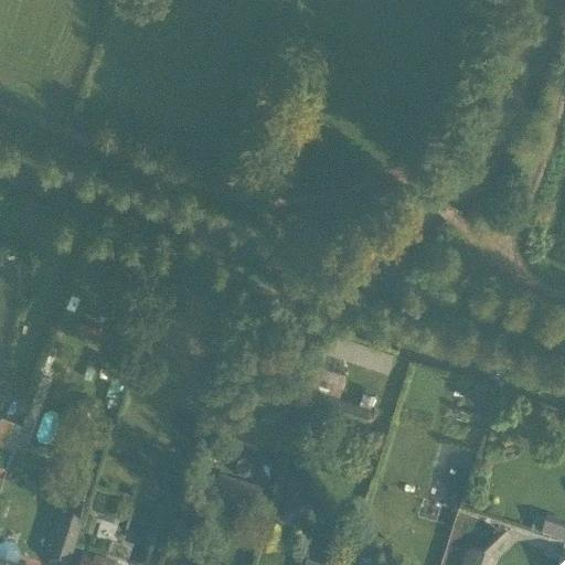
[(318,370),(307,405),(364,424),(369,409),(338,400),(344,379),(318,370)]
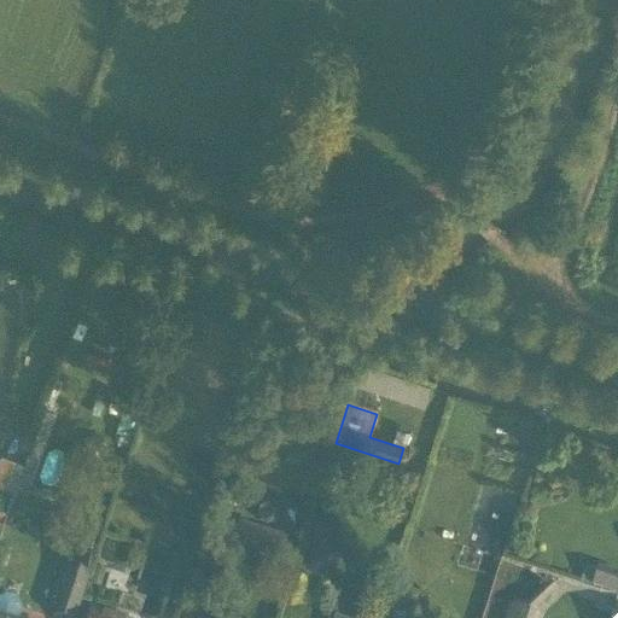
[(21,465),(0,455),(0,485),(10,490),(21,465)]
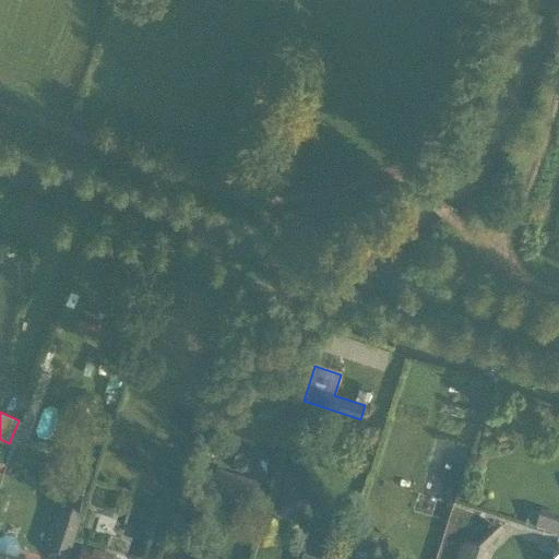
[(259,489),(215,473),(205,498),(249,514),(259,489)]
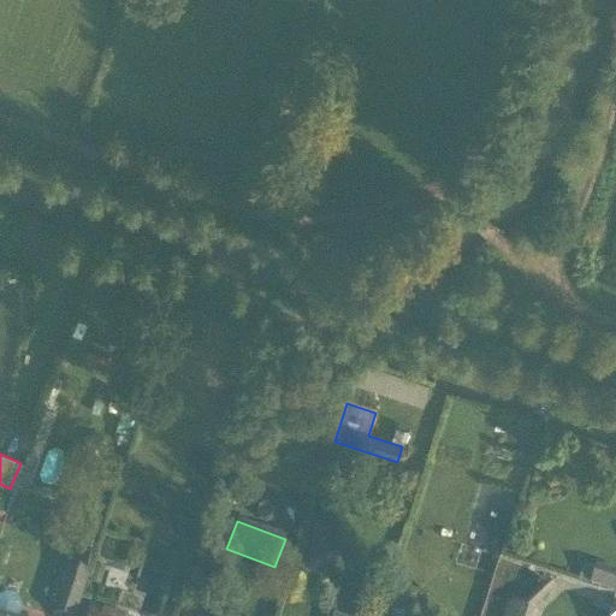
[(581,572),(576,584),(612,596),(615,586),(615,575),(596,568),(592,576),(581,572)]
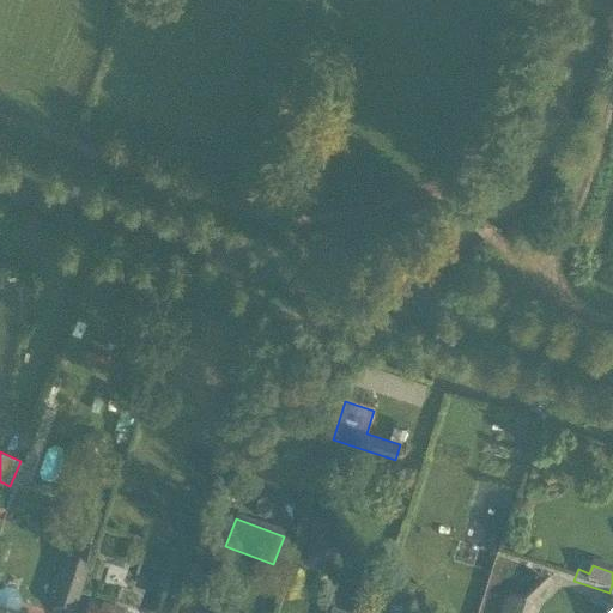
[(74,612),(86,575),(66,568),(50,612),(74,612)]
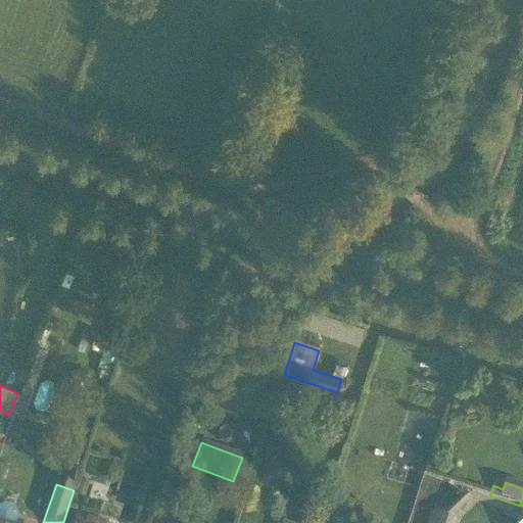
[(470,504),(465,496),(442,516),(429,513),(426,522),(450,522),(452,520),(470,504)]
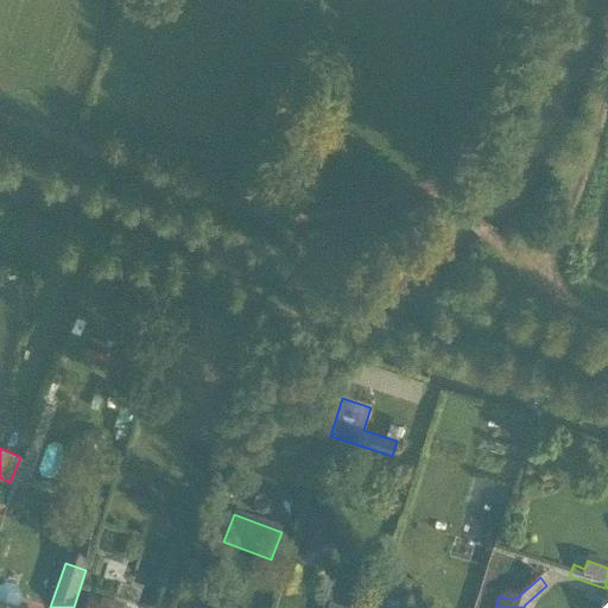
[(18,596),(13,591),(11,590),(7,589),(1,589),(0,589),(0,607),(18,607),(20,603),(19,600),(18,596)]
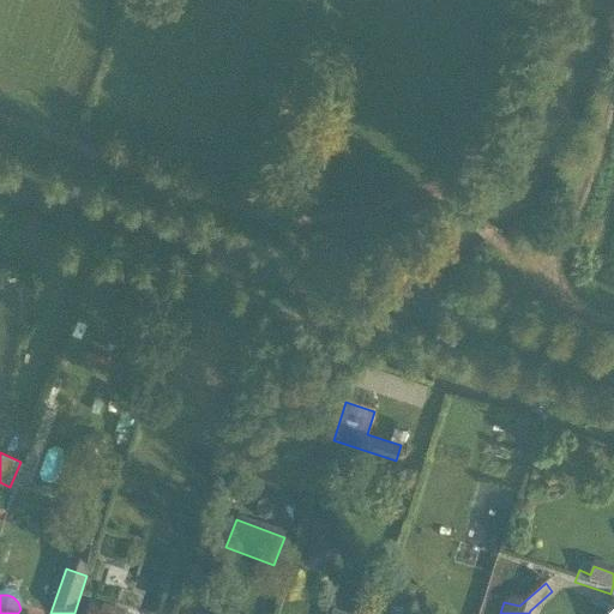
[(389,601),(385,600),(379,613),(401,613),(403,609),(387,605),(389,601)]
